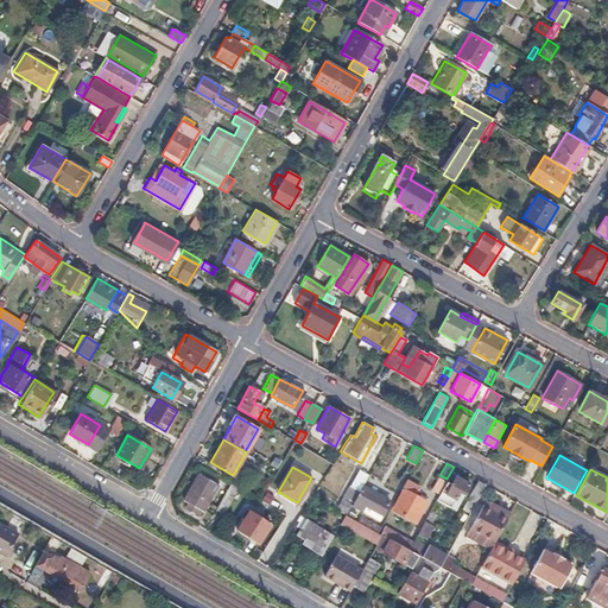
[(367,476),(359,470),(350,486),(359,491),(360,488),(367,476)]
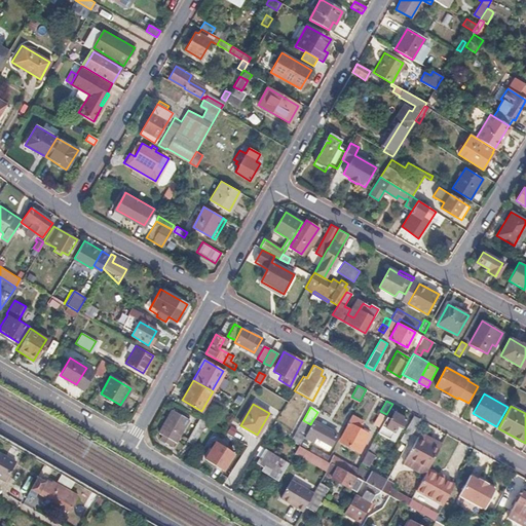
[(189,419),(173,410),(159,434),(162,435),(174,441),(176,443),(189,419)]
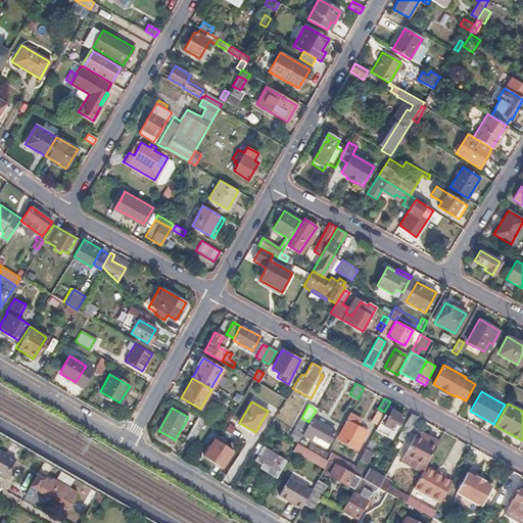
[(388,417),(384,415),(373,435),(384,441),(394,423),(398,425),(403,416),(391,410),(388,417)]
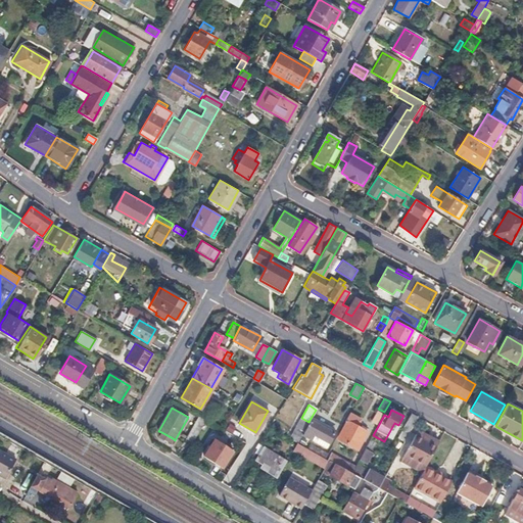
[(345,420),(346,421),(337,438),(357,449),(366,431),(357,426),(353,424),(357,417),(349,413),(345,420)]
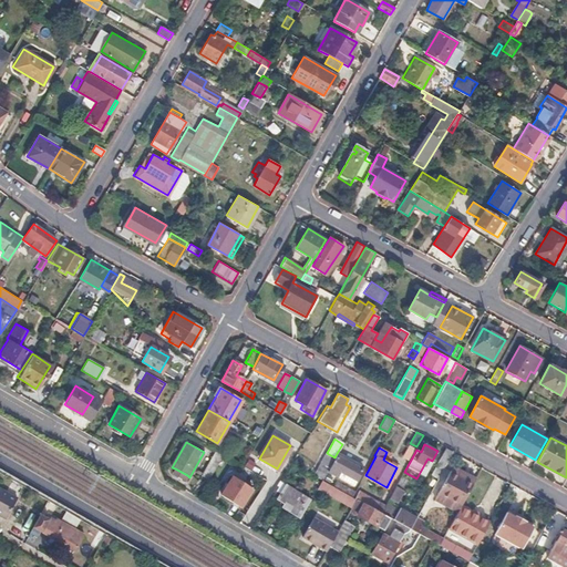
[(224,455),(216,451),(202,475),(209,480),(224,455)]
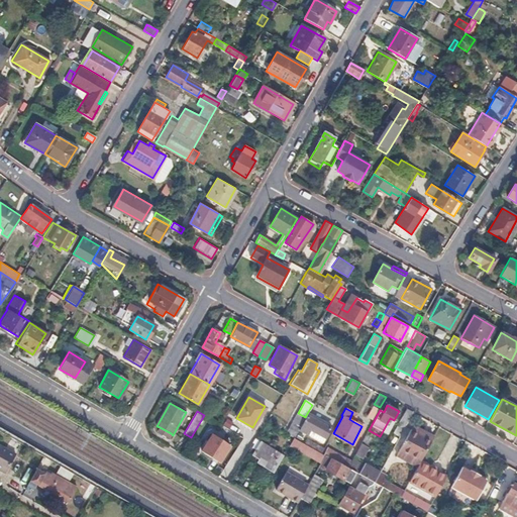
[(305,417),(301,425),(306,428),(305,430),(309,432),(310,430),(323,438),(329,428),(306,415),(305,417)]
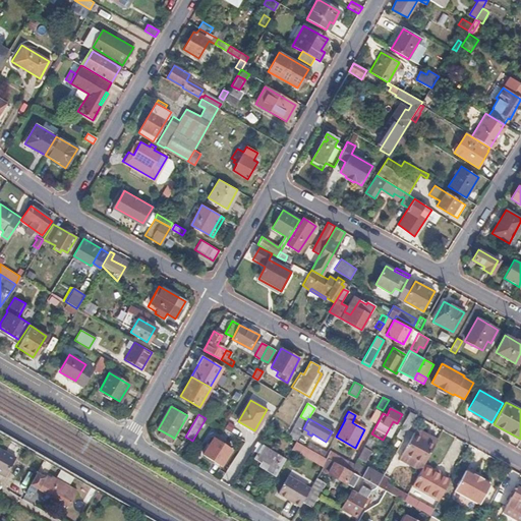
[(408,428),(397,450),(423,465),(436,444),(408,428)]
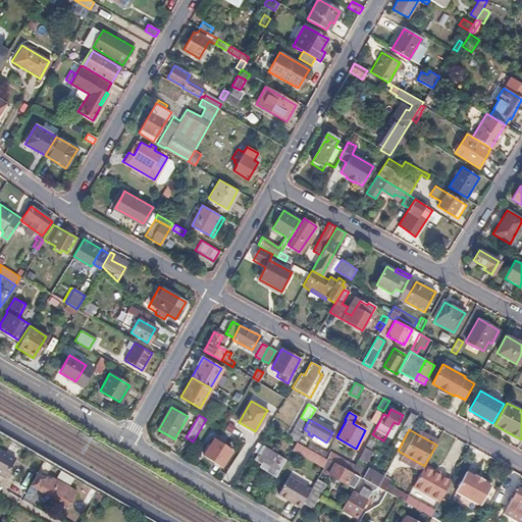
[(161,431),(159,434),(170,440),(172,437),(161,431)]
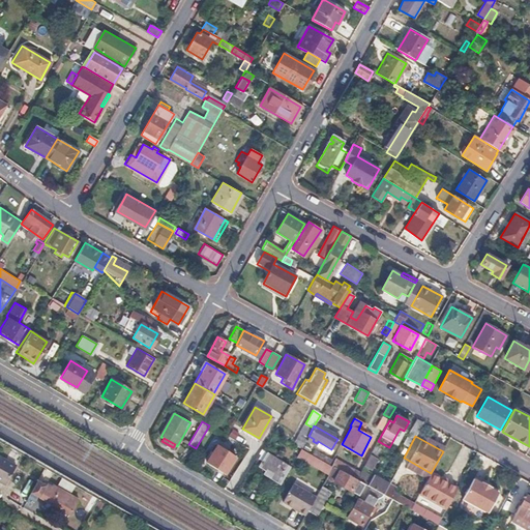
[(235,457),(216,446),(206,463),(226,474),(235,457)]
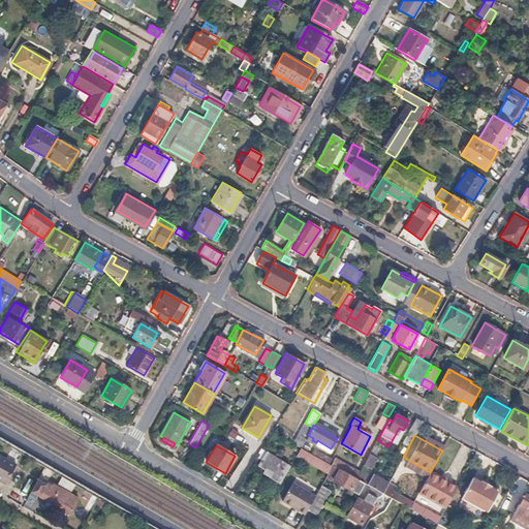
[(266,452),(260,448),(253,460),(258,464),(266,452)]
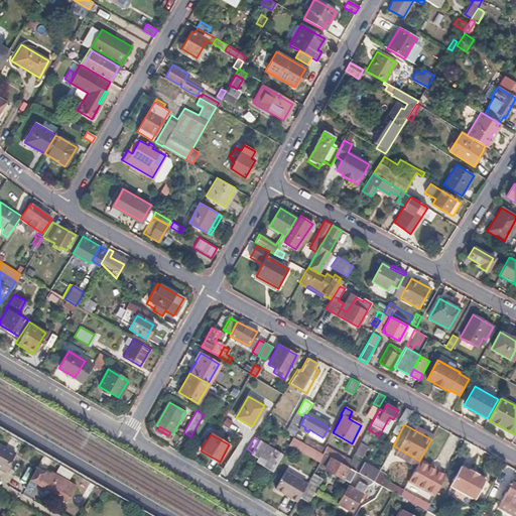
[(304,437),(302,442),(319,453),(323,447),(304,437)]
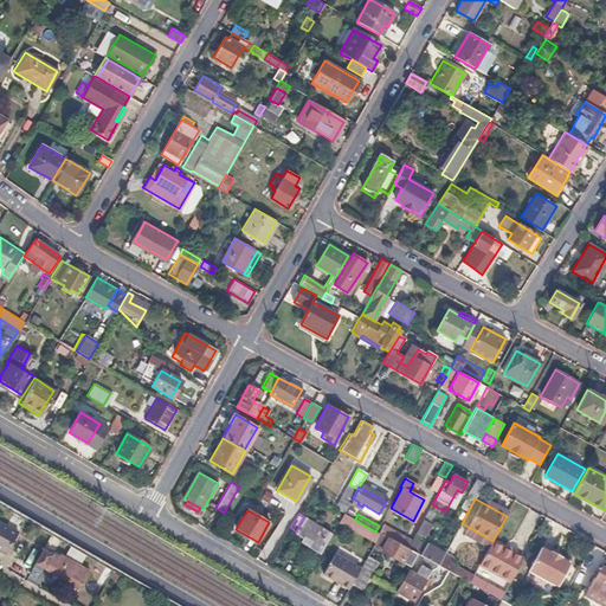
[(304,517),(296,532),(311,540),(309,545),(321,552),(331,533),(304,517)]
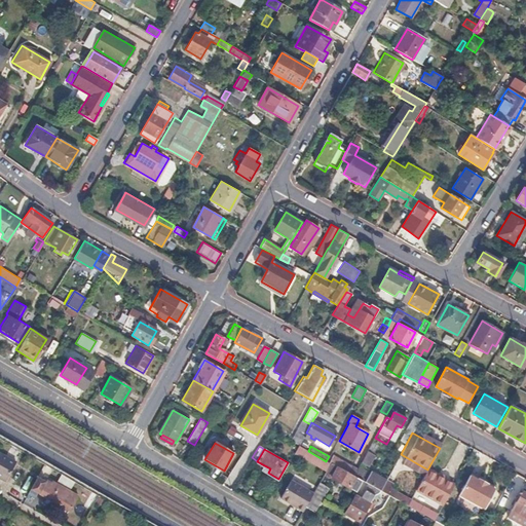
[(373,454),(366,451),(360,462),(367,465),(373,454)]
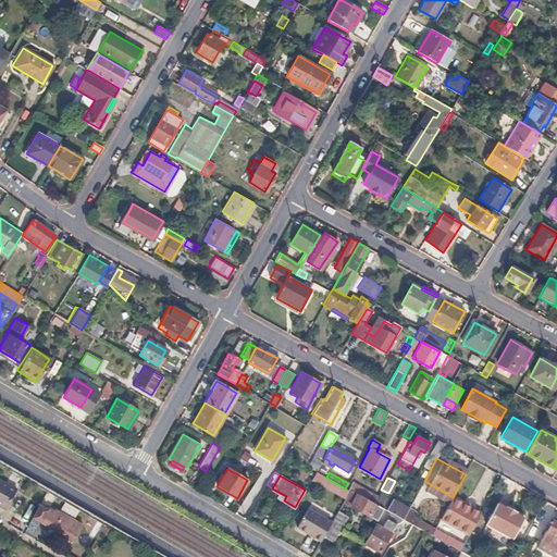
[(0,508),(5,511),(16,492),(0,482),(0,508)]
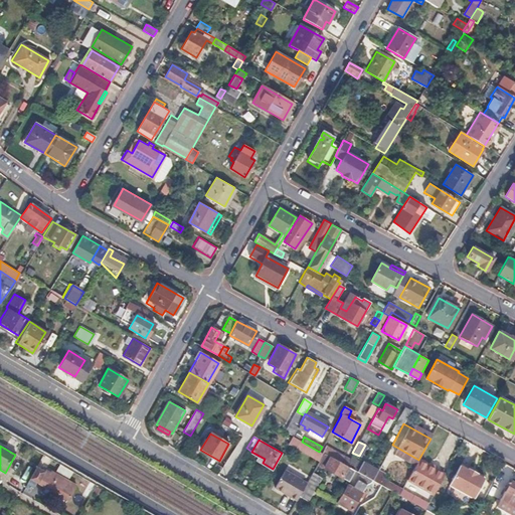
[(349,459),(326,446),(322,453),(323,454),(345,466),(349,459)]
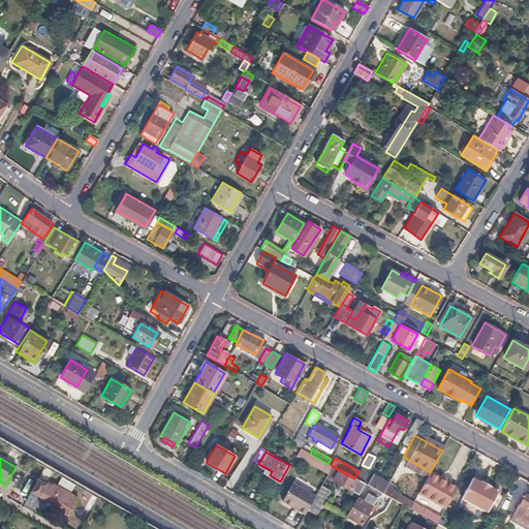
[(333,479),(332,480),(356,495),(363,484),(354,478),(332,466),(330,470),(333,472),(336,474),(333,479)]
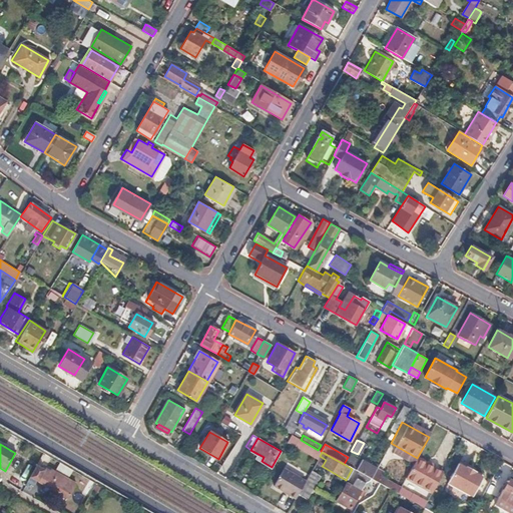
[(350,454),(348,457),(344,464),(352,469),(353,468),(356,470),(360,460),(350,454)]
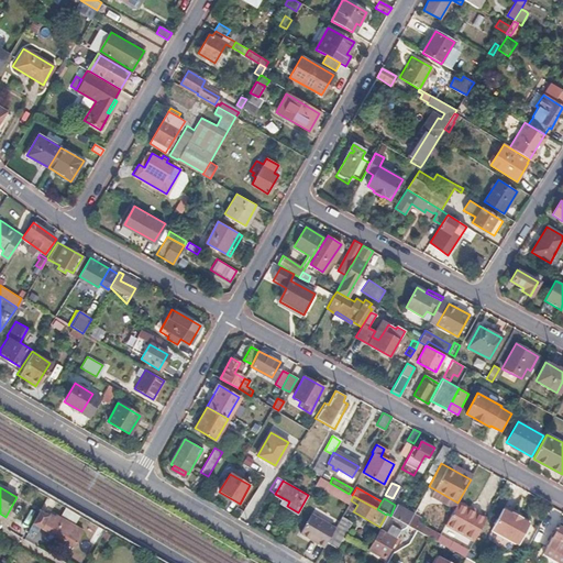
[(457,503),(455,507),(445,526),(474,541),(486,519),(476,512),(467,508),(457,503)]
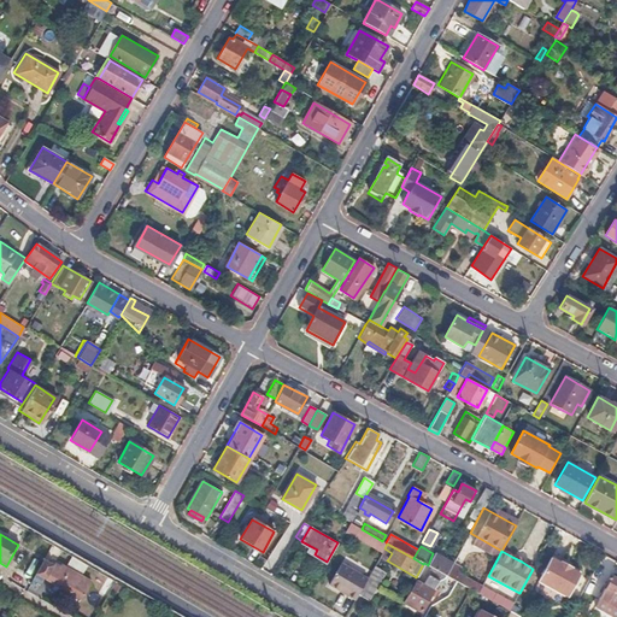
[(452,563),(433,553),(428,565),(445,575),(452,563)]
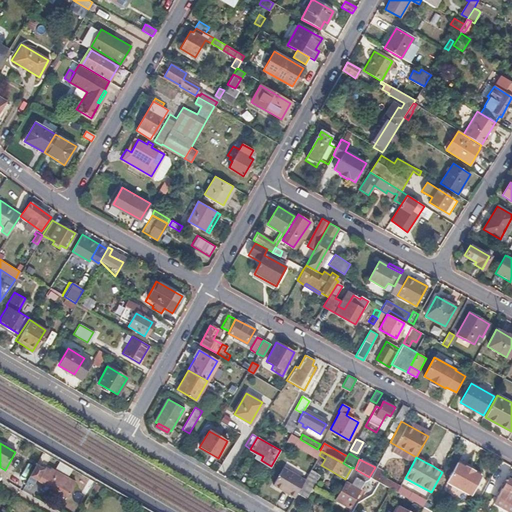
[(450,476),(453,477),(449,485),(471,496),(481,477),(474,473),(474,472),(465,467),(464,468),(457,464),(450,476)]
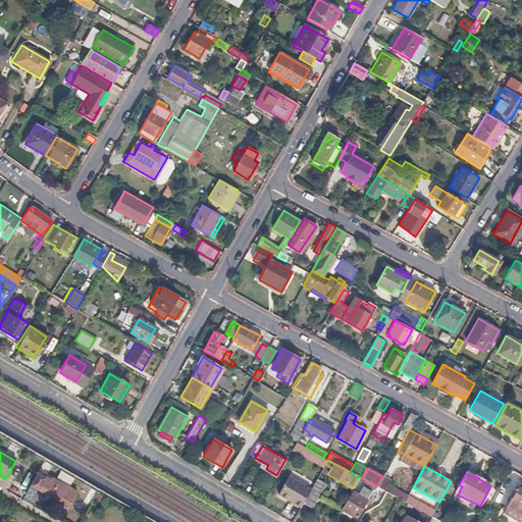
[(352,488),(350,491),(341,509),(355,517),(369,491),(376,488),(377,486),(376,486),(362,478),(359,476),(358,477),(352,488)]
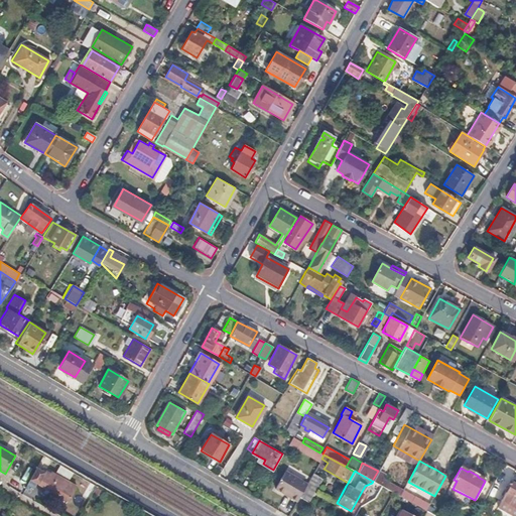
[(36,472),(30,483),(68,504),(76,490),(46,474),(44,477),(36,472)]
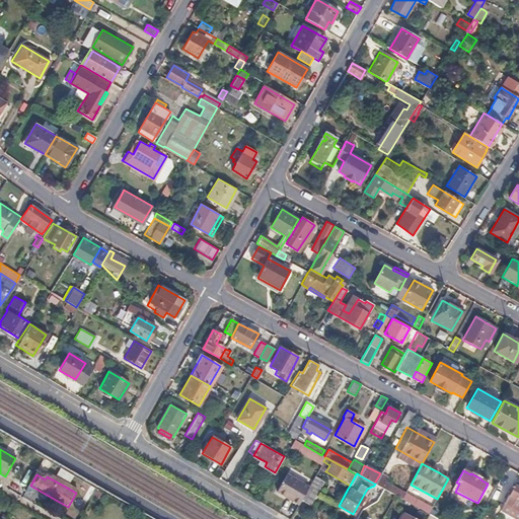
[(308,487),(286,474),(277,491),(287,498),(288,496),(293,499),(292,500),(298,504),(301,500),(308,487)]
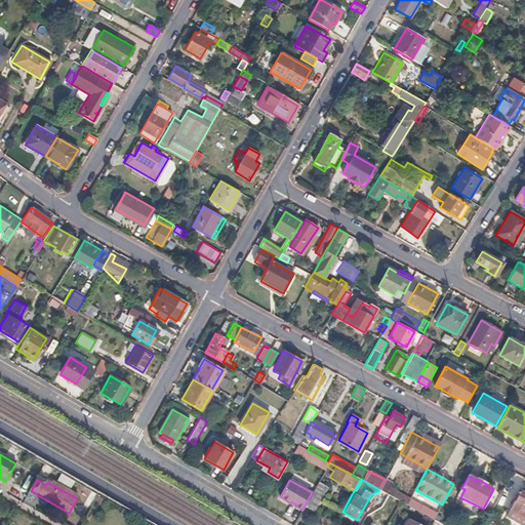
[(382,484),(379,489),(400,501),(406,505),(409,499),(382,484)]
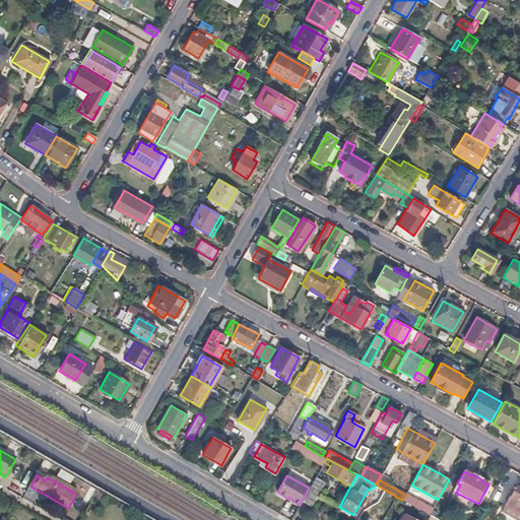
[(519,519),(519,489),(515,486),(502,511),(518,519),(519,519)]
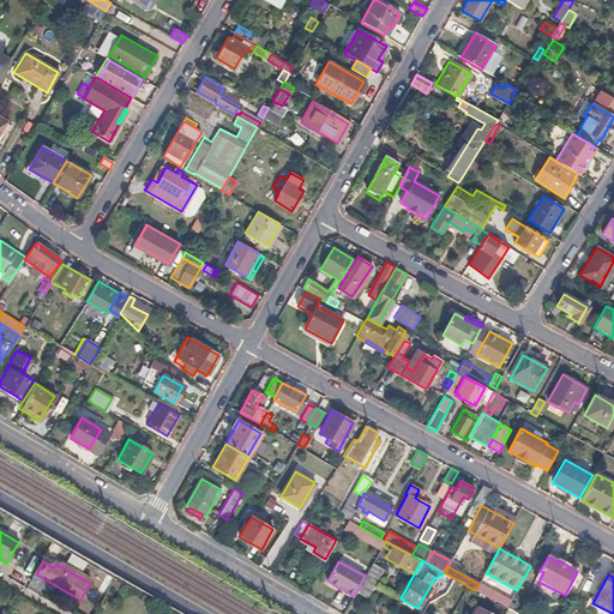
[(366,576),(365,576),(356,591),(366,599),(375,582),(366,576)]
